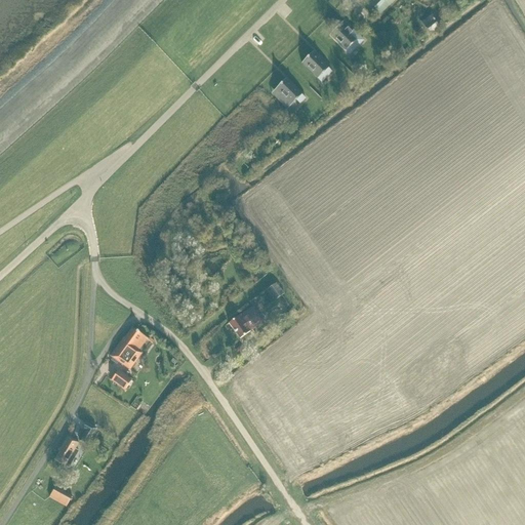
[(366,0),(363,4),(372,13),(377,17),(389,7),(395,0),(376,0),(366,0)]
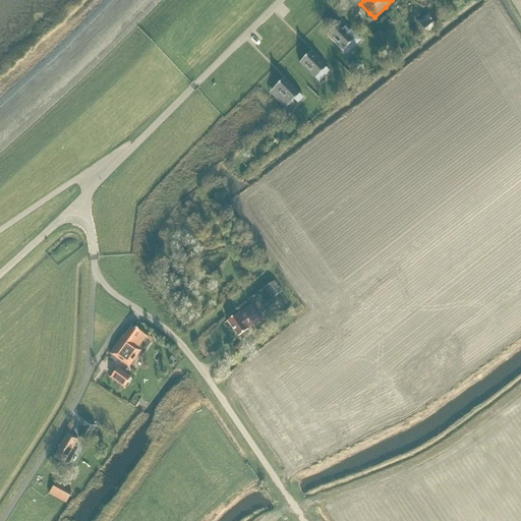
[(426,32),(436,25),(427,15),(418,22),(426,32)]
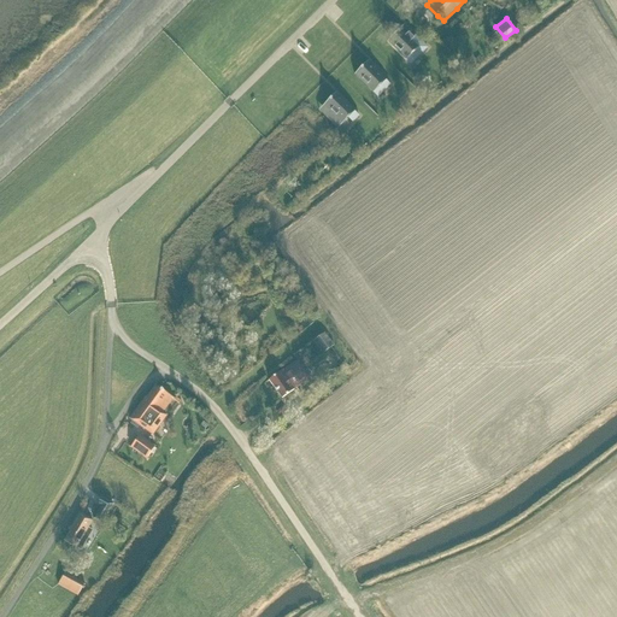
[(387,42),(406,60),(406,62),(415,52),(419,57),(428,48),(415,36),(412,39),(409,35),(411,33),(404,25),(387,42)]
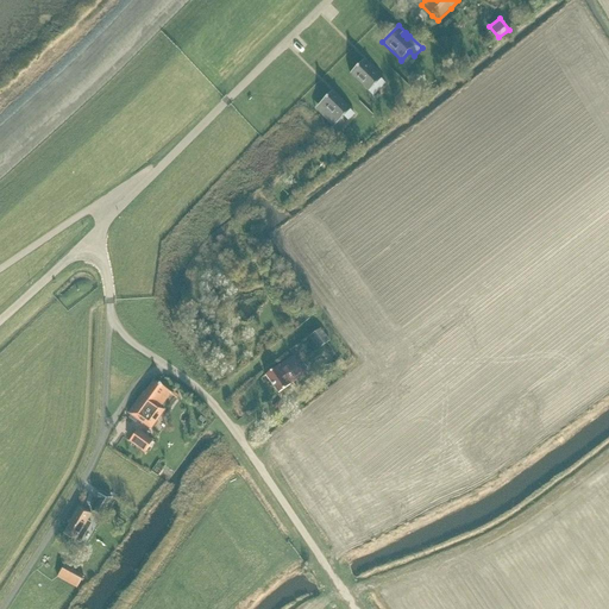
[(364,60),(350,74),(369,93),(375,86),(378,90),(385,83),(369,68),(371,67),(364,60)]
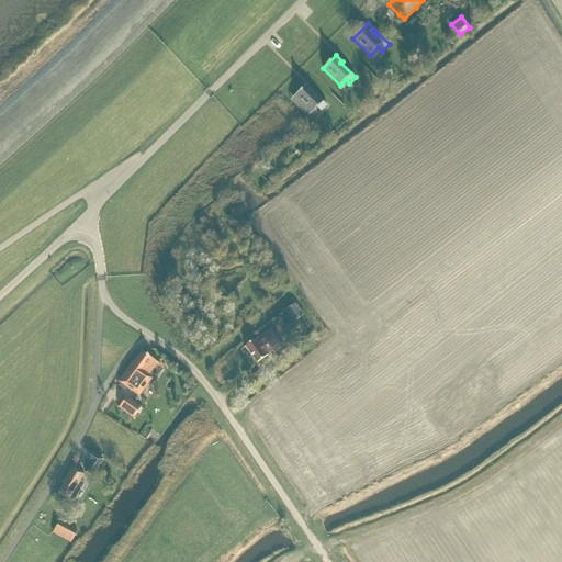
[(306,86),(294,97),(312,114),(317,109),(321,112),(327,107),(306,86)]
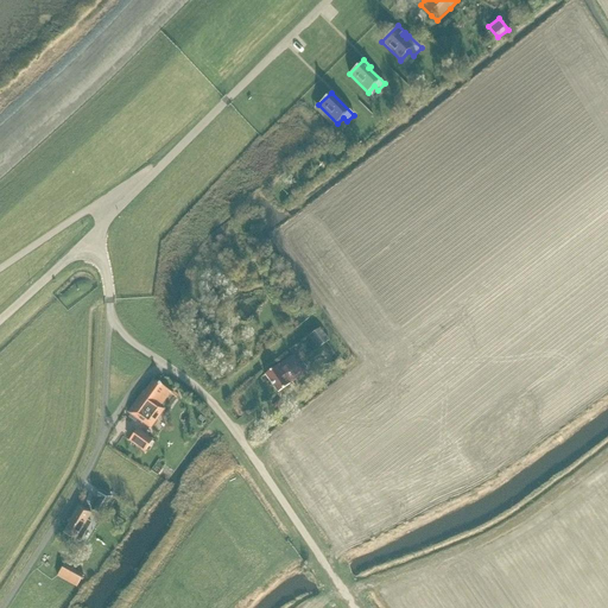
[(317,330),(310,335),(309,337),(317,349),(327,342),(329,341),(320,329),(317,330)]
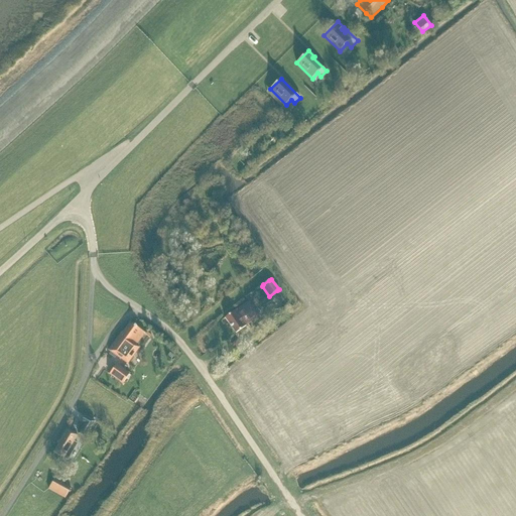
[(259,316),(249,301),(233,312),(225,318),(236,334),(246,327),(259,316)]
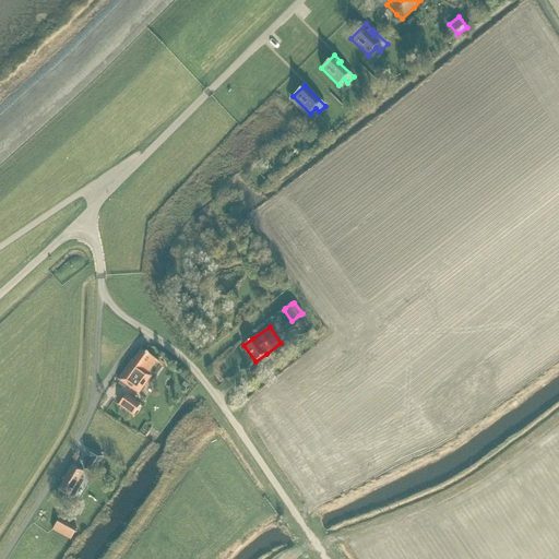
[(131,360),(121,373),(117,380),(138,394),(151,377),(147,375),(157,361),(140,349),(132,360),(131,360)]
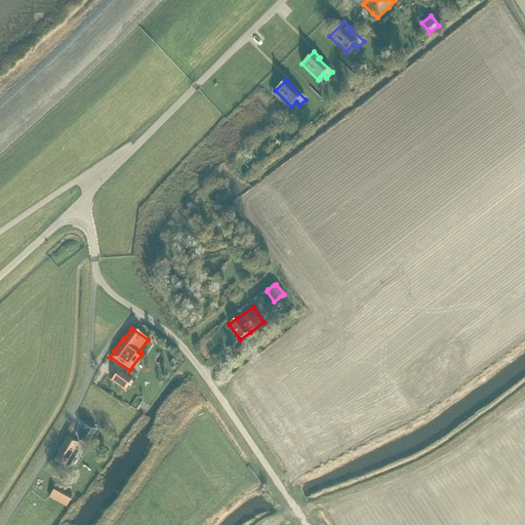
[(124,391),(131,380),(118,371),(111,381),(124,391)]
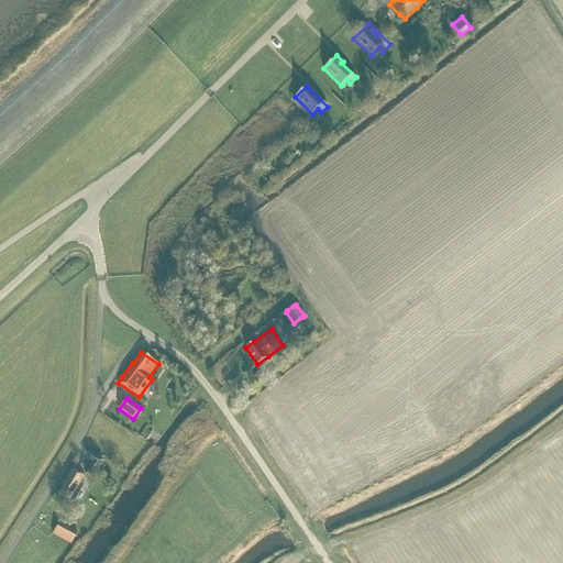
[(94,478),(103,461),(92,454),(88,461),(92,463),(86,473),(94,478)]
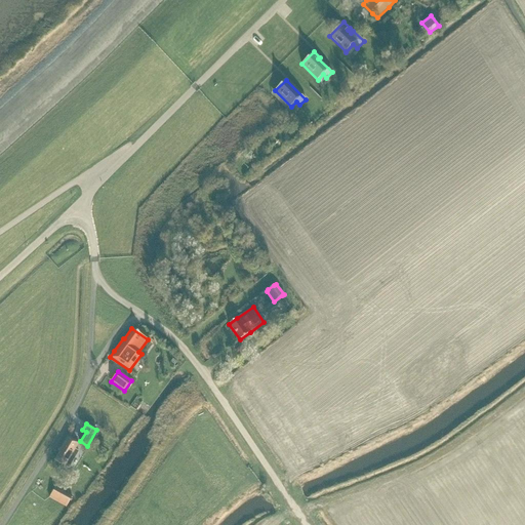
[(75,450),(79,443),(68,437),(54,460),(69,469),(79,452),(75,450)]
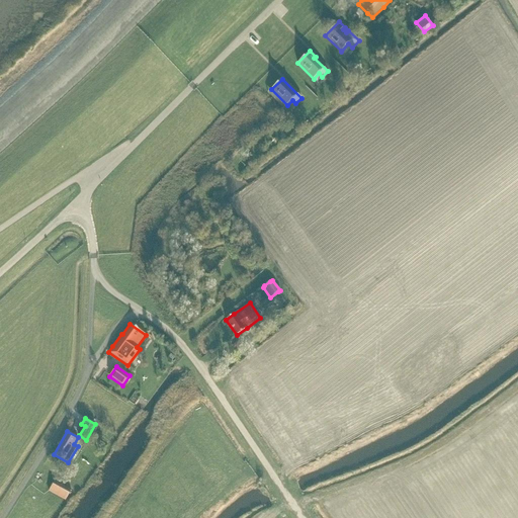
[(73,468),(65,463),(61,470),(69,476),(73,468)]
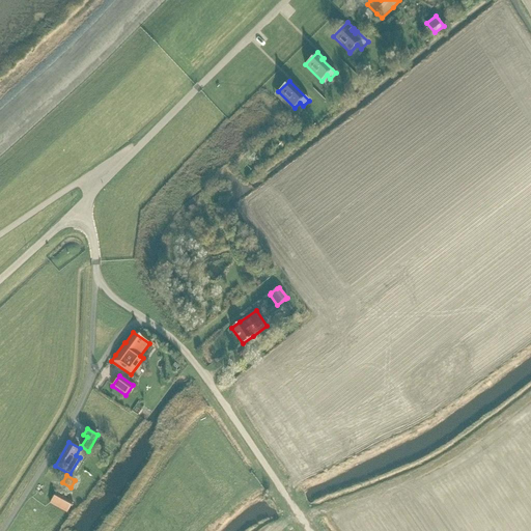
[(50,504),(66,513),(72,503),(55,494),(50,504)]
